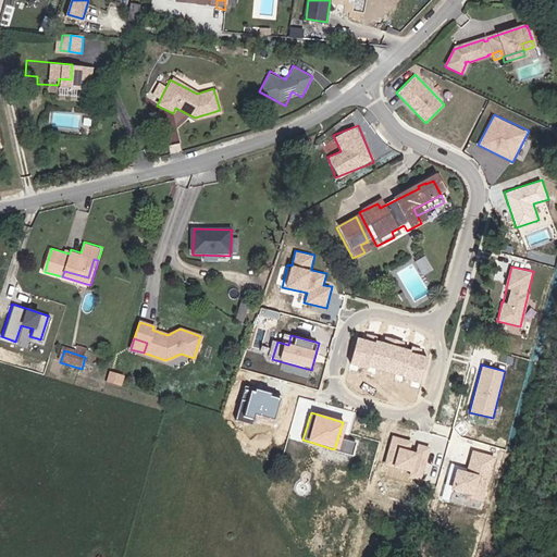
[(392,435),(384,467),(424,475),(431,444),(392,435)]
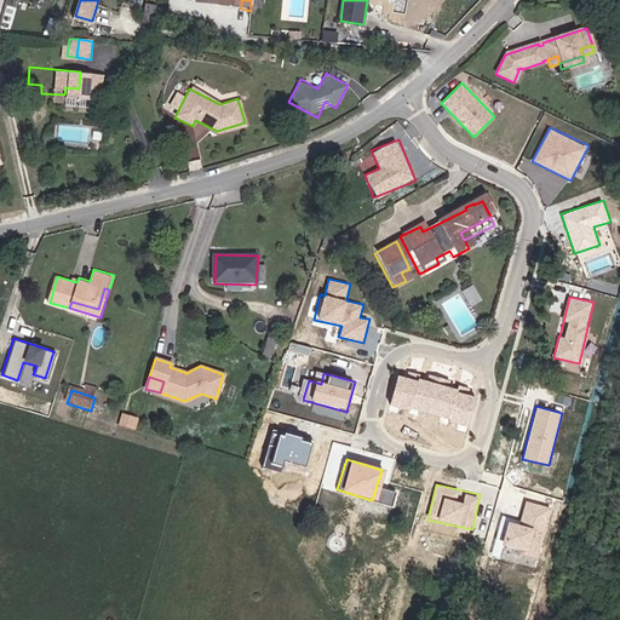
[(518,524),(503,521),(497,547),(540,556),(551,506),(523,500),(518,524)]
